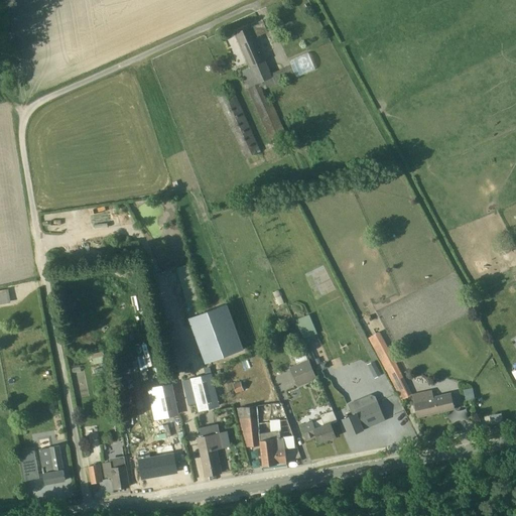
[(295,76),(291,66),(270,74),(255,37),(268,32),(264,22),(237,33),(251,67),(240,71),(270,142),(285,136),(271,103),(267,104),(261,90),(295,76)]
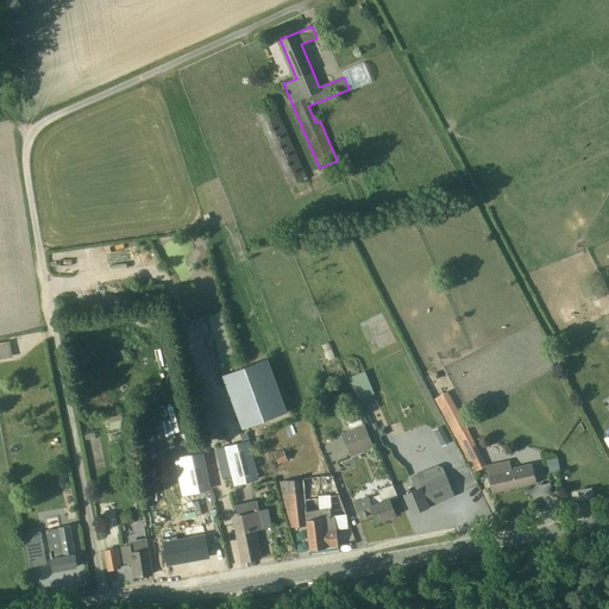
[(272,100),(253,108),(287,187),(306,179),(272,100)]
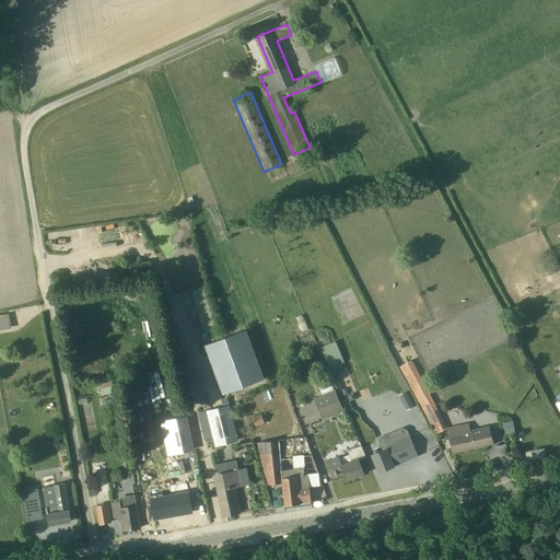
[(0,313),(0,328),(12,327),(9,312),(0,313)]
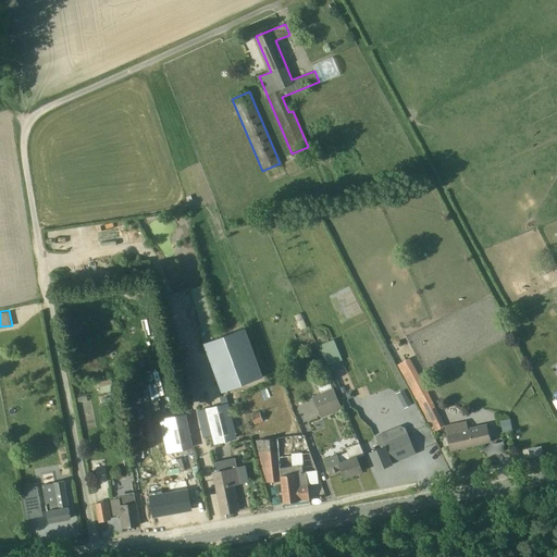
[(301,311),(295,313),(299,329),(306,326),(301,311)]
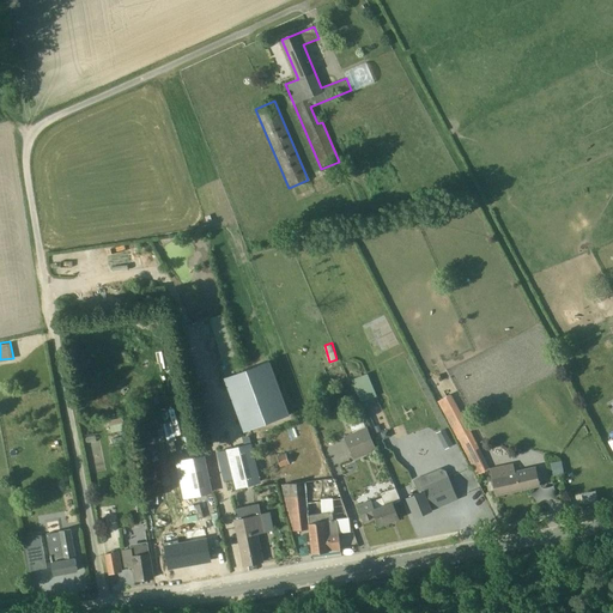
[(269,362),(225,377),(244,431),(290,414),(269,362)]
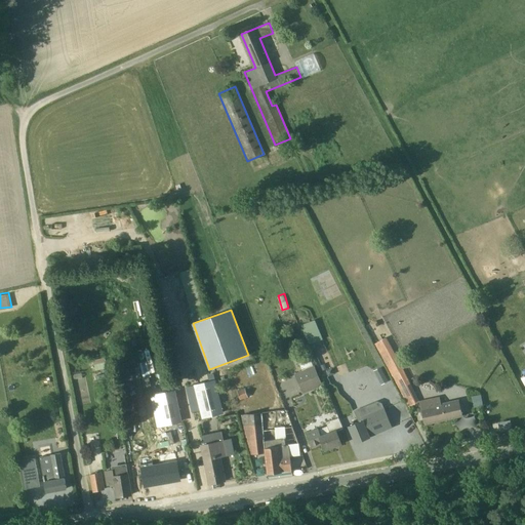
[(300,325),(309,344),(312,351),(322,346),(320,340),(323,338),(314,320),(300,325)]
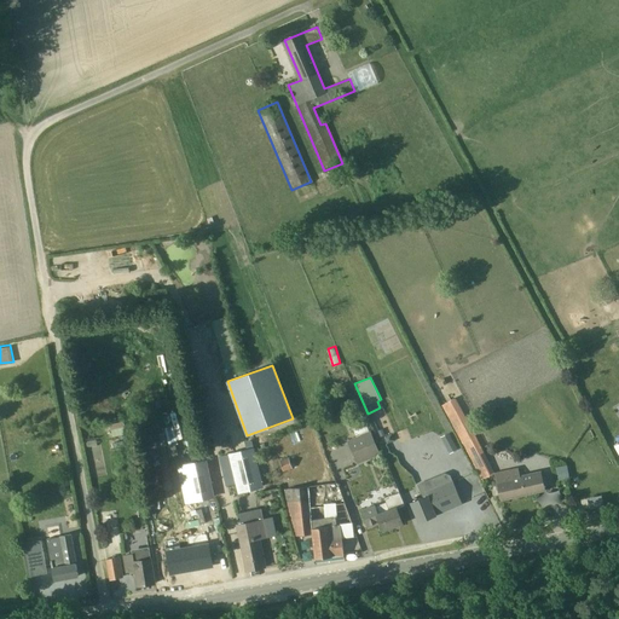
[(484,480),(495,474),(496,473),(456,398),(441,405),(482,480),(484,480)]
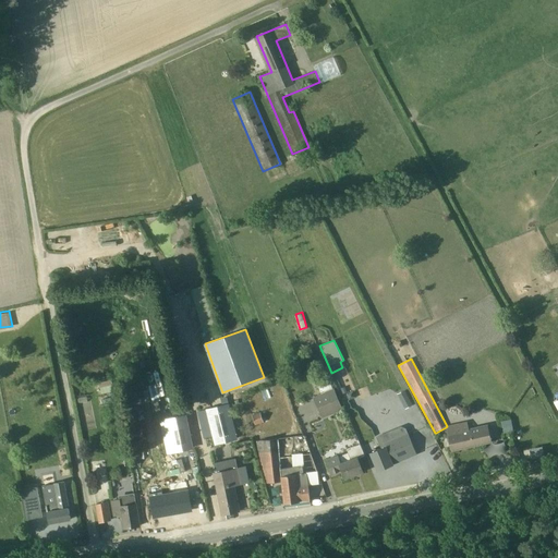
[(159,372),(154,373),(160,397),(165,395),(159,372)]
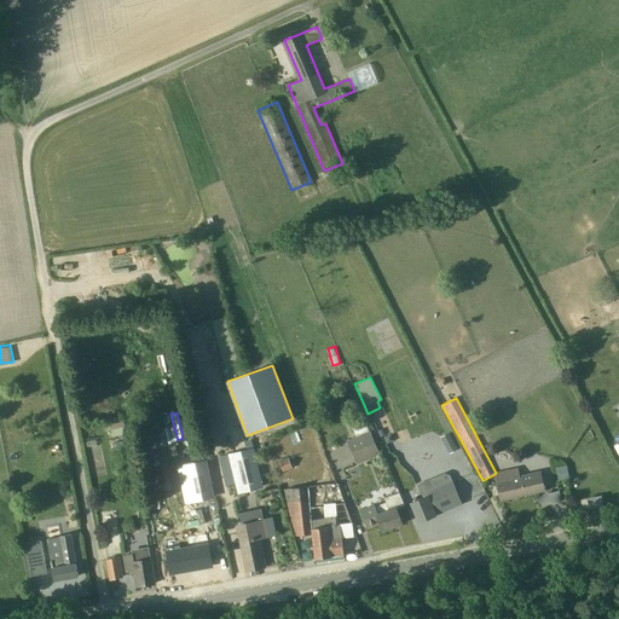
[(348,420),(356,437),(369,432),(365,423),(362,424),(358,416),(348,420)]
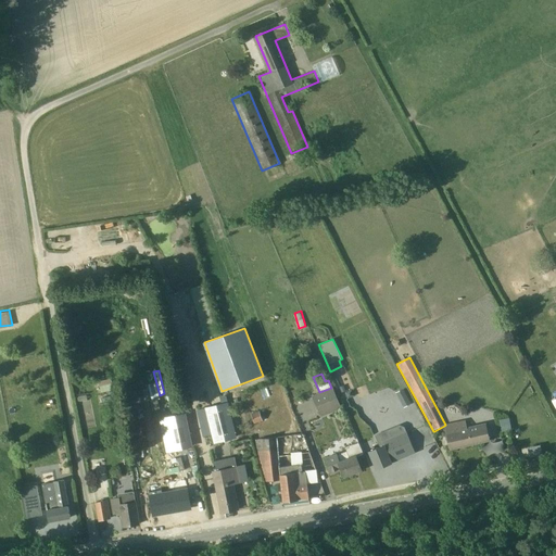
[(341,407),(331,388),(319,392),(312,395),(321,416),(341,407)]
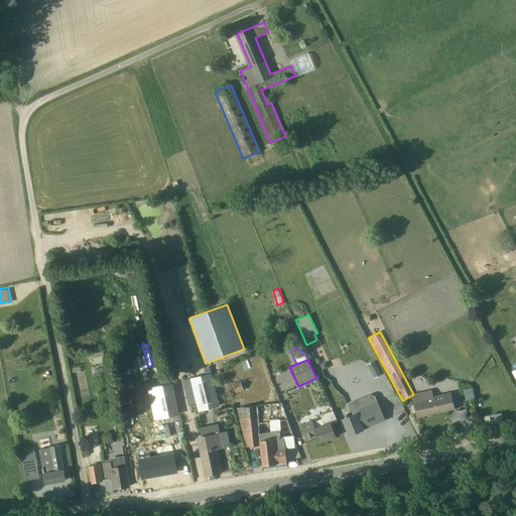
[(368,365),(375,378),(382,375),(375,361),(368,365)]
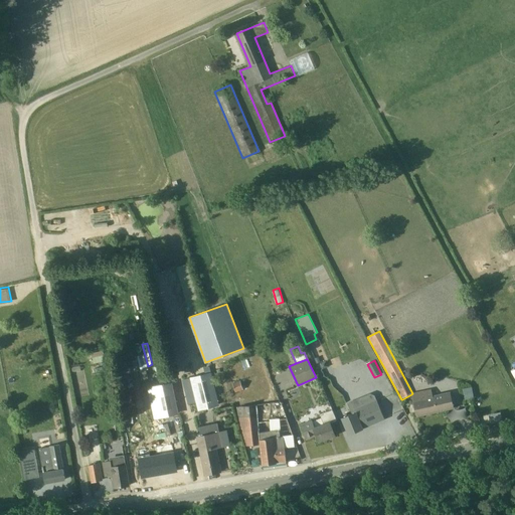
[(320,363),(322,369),(328,367),(325,361),(320,363)]
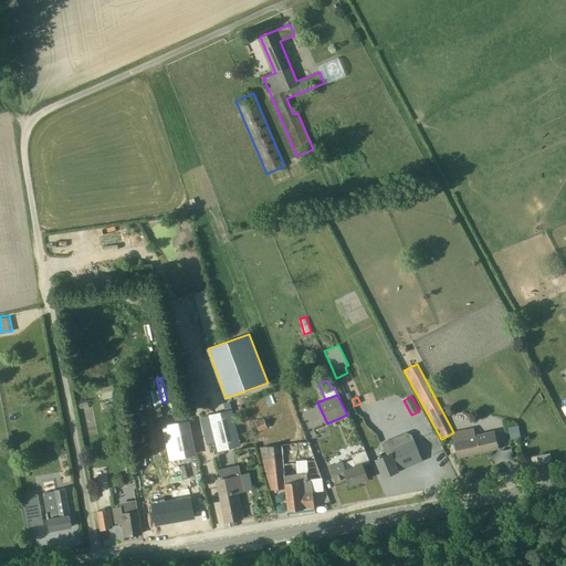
[(232,409),(209,415),(218,451),(241,446),(232,409)]
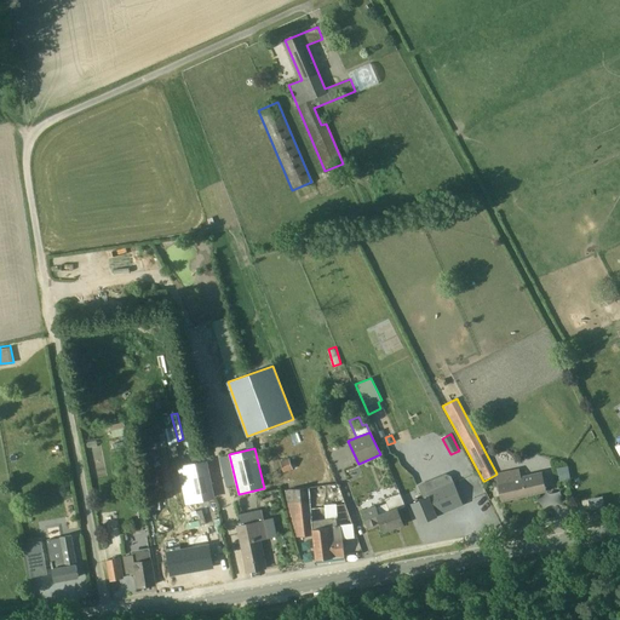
[(290,459),(281,463),(283,471),(293,469),(290,459)]
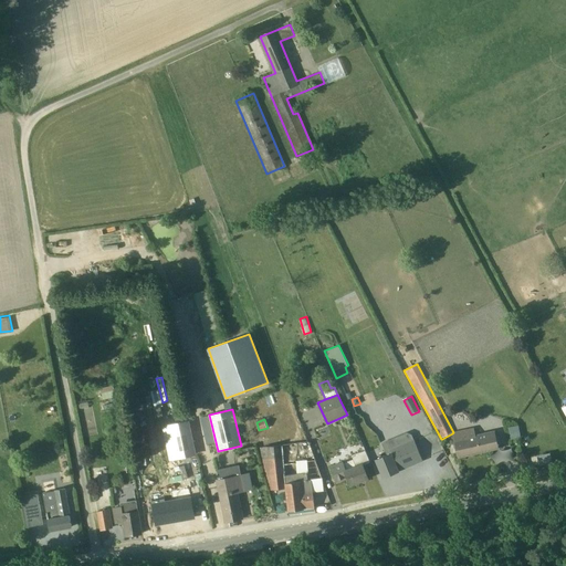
[(178,446),(180,457),(196,454),(189,421),(165,427),(169,448),(178,446)]
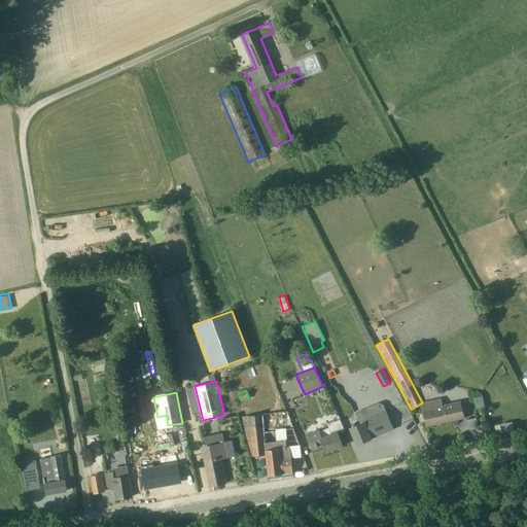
[(482,394),(475,395),(477,407),(484,405),(482,394)]
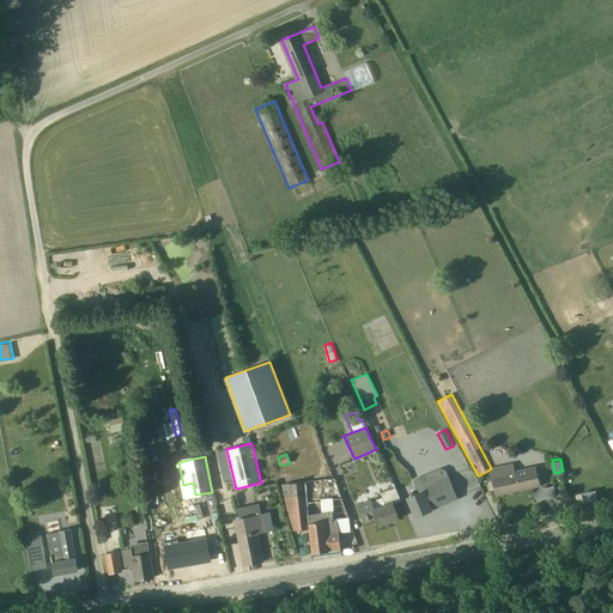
[(519,467),(517,462),(491,468),(497,496),(521,490),(539,486),(540,486),(540,485),(536,468),(533,468),(532,463),(519,467)]
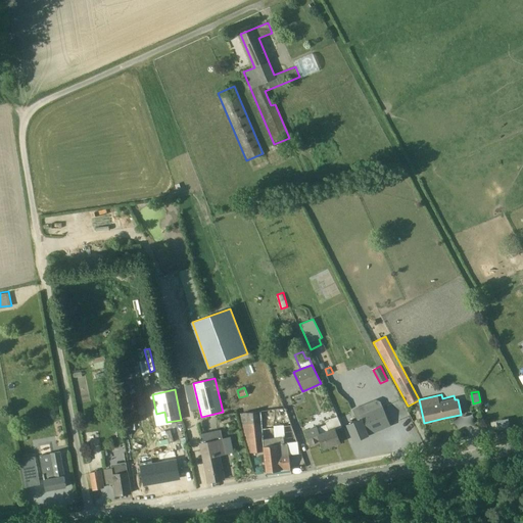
[(361,419),(348,425),(354,440),(391,426),(382,406),(360,416),(361,419)]
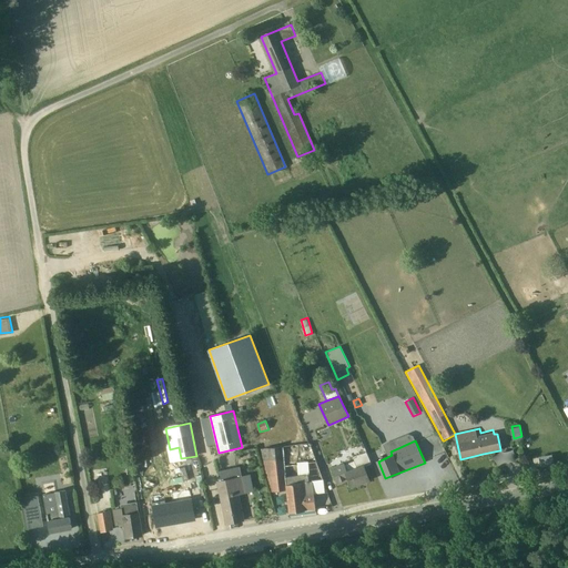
[(310,443),(261,449),(273,492),(286,490),(290,513),(304,511),(304,510),(315,509),(313,483),(324,480),(310,443)]
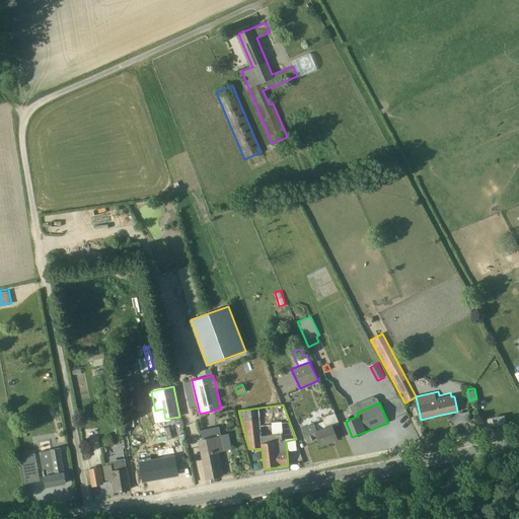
[(340,424),(336,413),(322,418),(326,428),(317,431),(316,432),(319,438),(321,445),(338,439),(332,427),(340,424)]
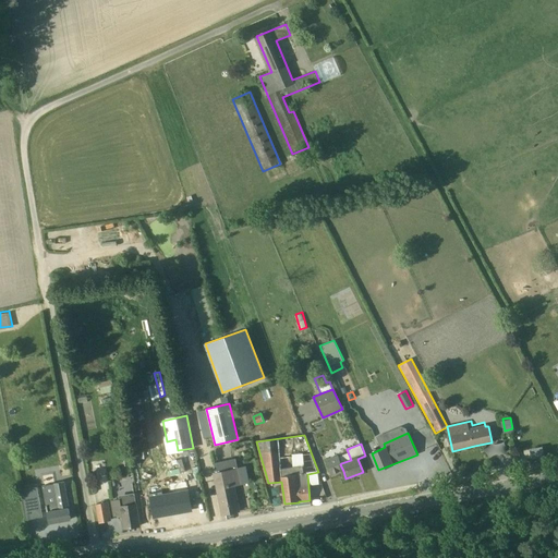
[(340,464),(341,463),(338,456),(326,460),(332,475),(343,471),(340,464)]
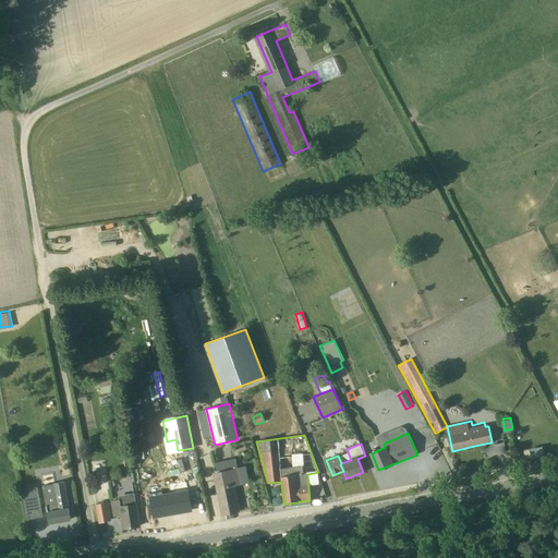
[(179,468),(168,470),(169,474),(184,471),(182,458),(177,458),(179,468)]
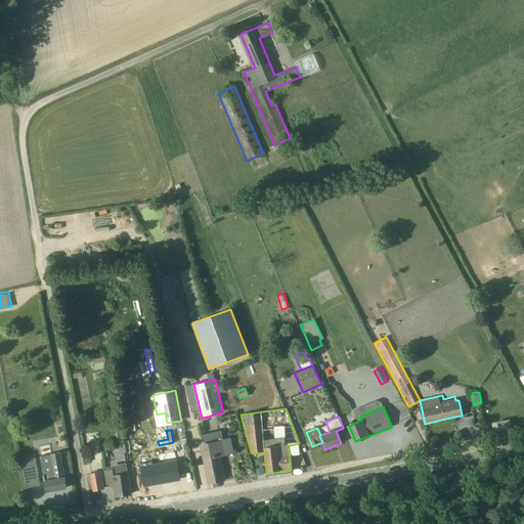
[(223,440),(202,444),(210,483),(224,480),(219,456),(226,454),(223,440)]
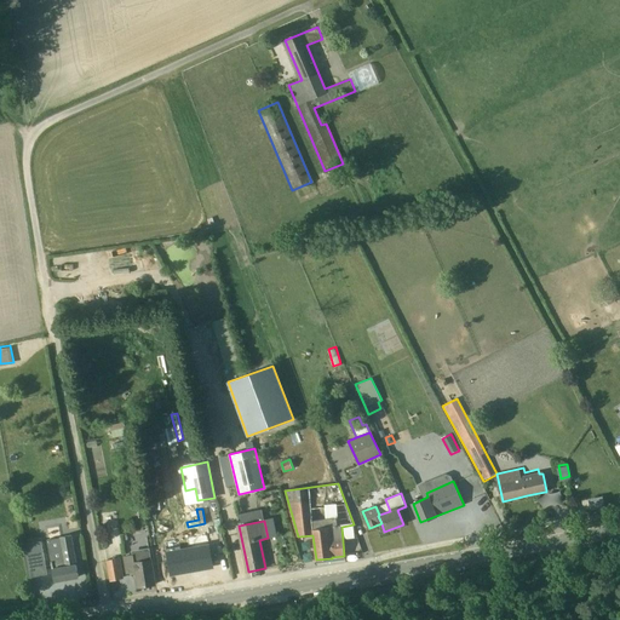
[(55,581),(79,577),(72,537),(61,538),(47,540),(51,562),(55,581)]
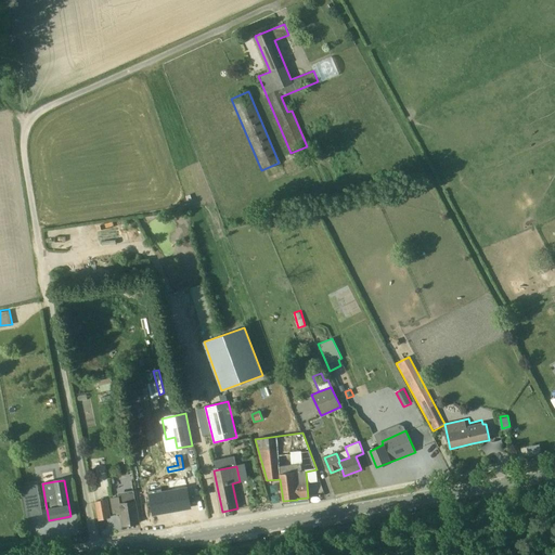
[(151,494),(154,513),(191,506),(188,487),(151,494)]
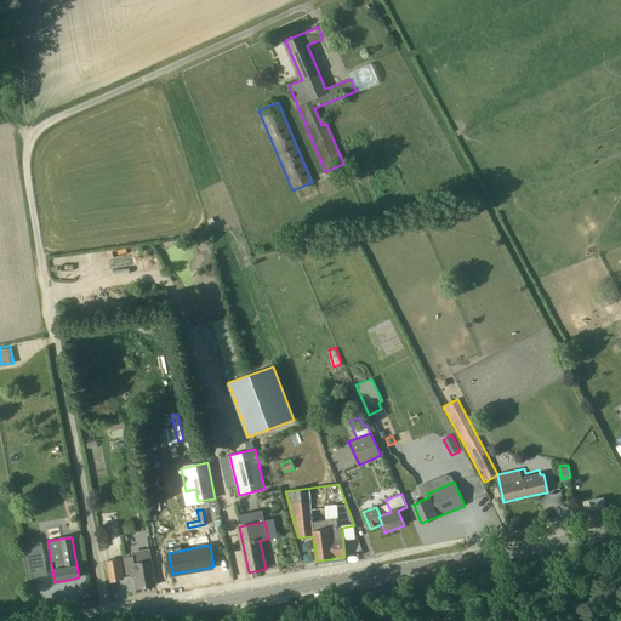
[(49,575),(44,551),(28,554),(32,577),(49,575)]
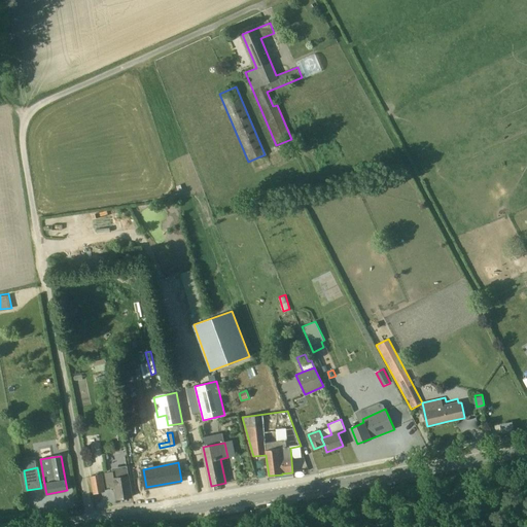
[(114,472),(106,473),(108,487),(115,486),(117,499),(132,497),(129,477),(114,479),(114,472)]
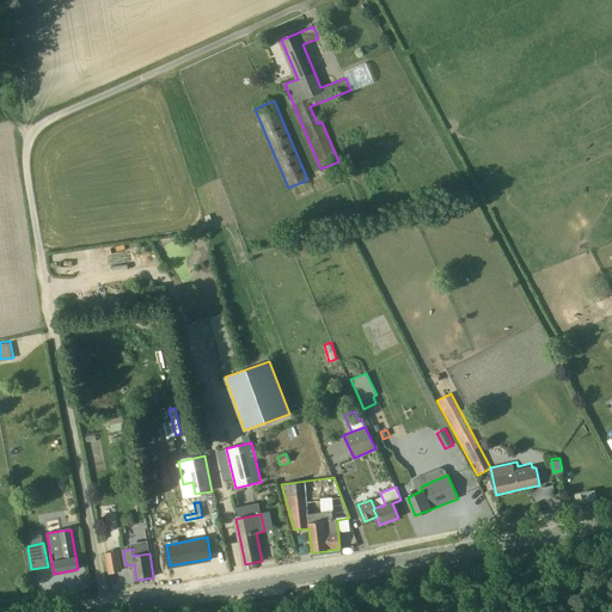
[(117,551),(105,554),(109,573),(121,571),(117,551)]
